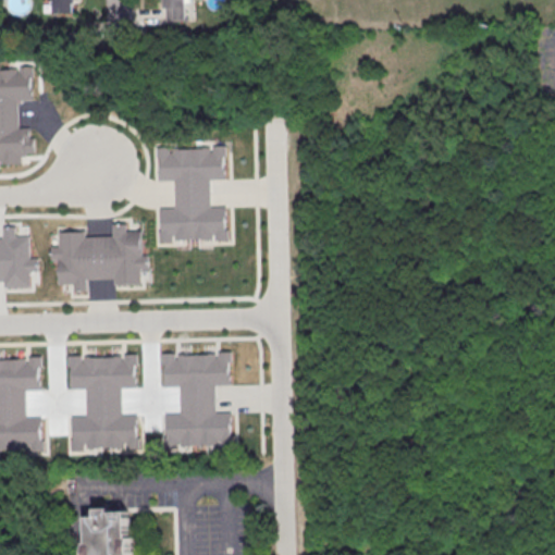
[(51,0),(52,12),(72,11),(72,1),(73,1),(73,0),(51,0)]
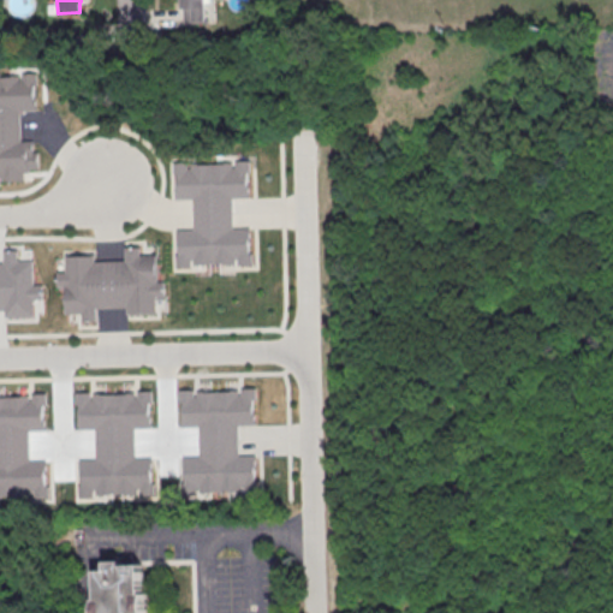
[(204,0),(204,21),(183,22),(183,6),(180,6),(180,0),(204,0)]
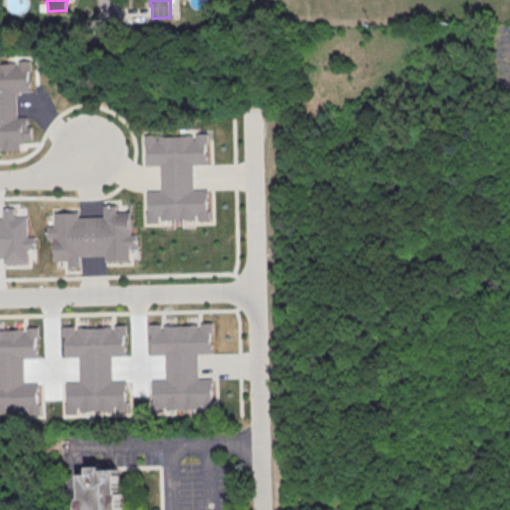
[(18,60),(18,66),(15,66),(15,62),(0,62),(0,150),(20,150),(20,143),(24,143),(24,139),(30,139),(30,125),(26,125),(25,116),(16,116),(16,91),(29,91),(29,84),(28,84),(27,67),(30,67),(30,60),(18,60)]
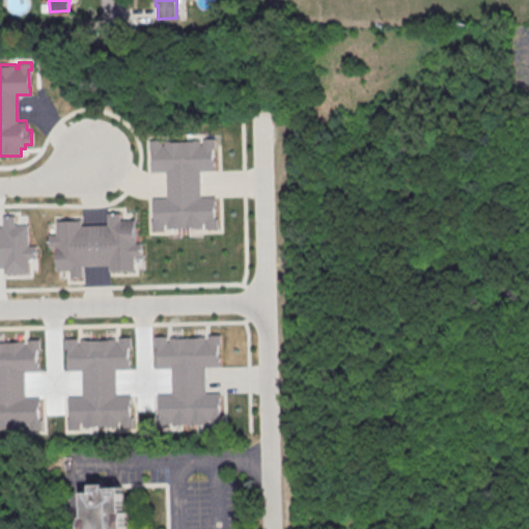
[(162,138),(162,143),(165,143),(165,139),(199,138),(199,143),(202,143),(202,137),(215,137),(215,170),(200,171),(201,195),(216,194),(216,227),(204,227),(204,222),(202,222),(202,226),(167,227),(167,223),(164,223),(165,229),(151,229),(151,218),(155,218),(154,203),(152,203),(152,197),(166,196),(165,170),(152,170),(151,164),(152,164),(152,146),(149,146),(149,138),(162,138)]
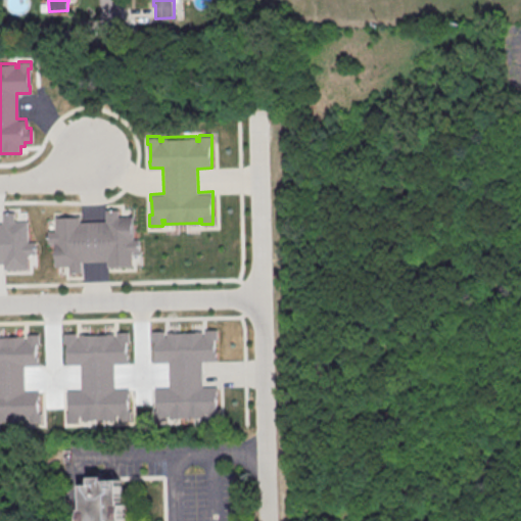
[(132,266),(132,251),(139,251),(139,238),(132,238),(131,217),(117,217),(117,208),(106,209),(107,220),(80,221),(80,216),(56,217),(57,230),(49,230),(49,242),(55,241),(55,265),(68,265),(69,272),(81,272),(81,261),(106,259),(106,267),(132,266)]
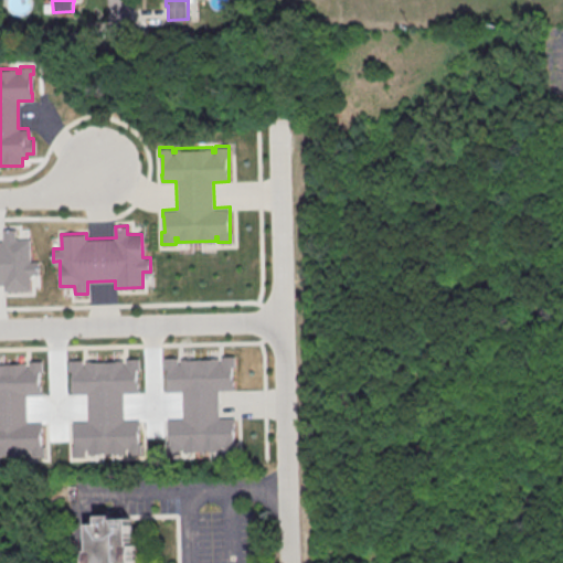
[(30,290),(30,274),(38,274),(38,259),(30,259),(29,236),(14,236),(14,227),(2,229),(2,240),(0,240),(0,283),(2,283),(2,290),(30,290)]
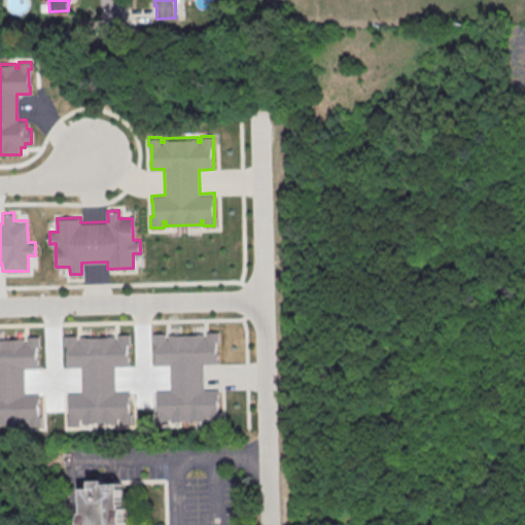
[(166,331),(166,338),(168,338),(168,333),(203,333),(203,337),(206,337),(205,331),(218,330),(218,364),(204,364),(205,388),(219,388),(219,420),(207,420),(207,416),(205,416),(205,420),(171,420),(170,416),(168,416),(168,422),(155,422),(155,411),(158,411),(158,396),(156,396),(156,390),(170,390),(169,363),(155,363),(155,357),(156,357),(156,340),(153,340),(153,333),(166,331)]
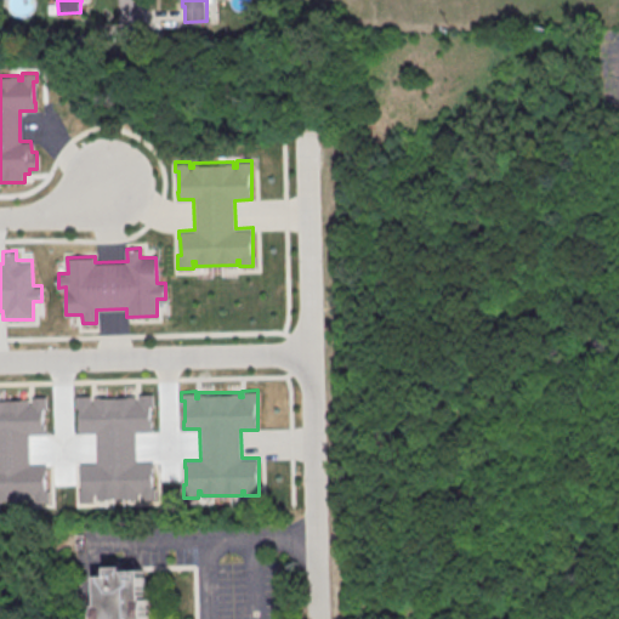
[(91,395),(91,401),(94,401),(94,396),(134,395),(134,401),(137,401),(137,393),(152,393),(153,432),(136,433),(136,461),(153,460),(154,499),(140,499),(140,493),(137,493),(137,498),(96,499),(96,494),(94,494),(94,501),(78,501),(78,488),(81,488),(81,471),(79,471),(79,463),(95,463),(95,432),(79,432),(79,425),(80,425),(79,404),(75,404),(75,395),(91,395)]
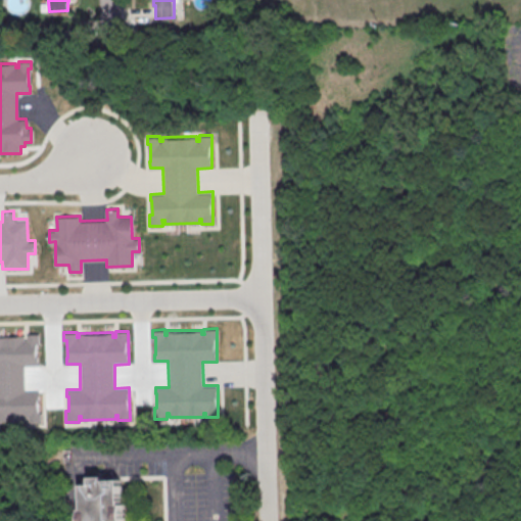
[(0,335),(22,335),(22,339),(26,339),(26,334),(38,334),(38,367),(24,367),(25,390),(39,390),(39,422),(28,423),(28,418),(26,418),(26,422),(0,422),(0,335)]
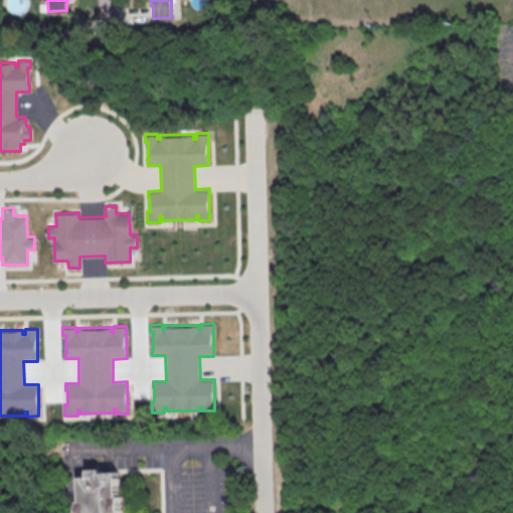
[(118,471),(119,495),(122,495),(122,512),(120,512),(79,512),(79,500),(81,500),(81,476),(91,476),(91,468),(102,468),(103,472),(118,471)]
